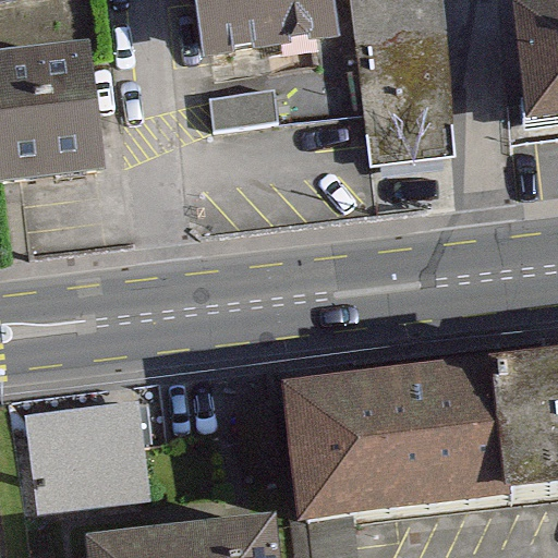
[(194,0),(206,81),(337,62),(328,0),(194,0)]
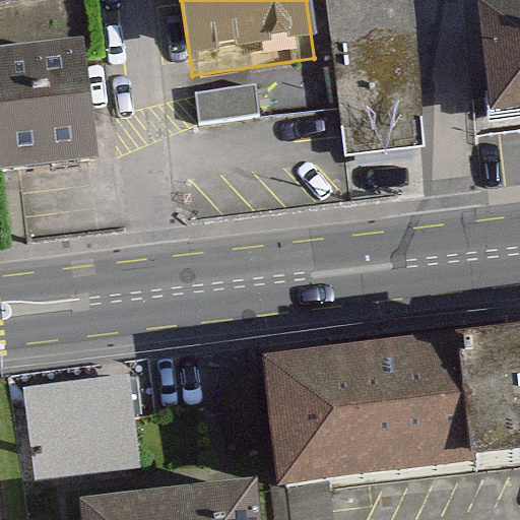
[(329,0),(346,170),(426,161),(408,0),(329,0)]
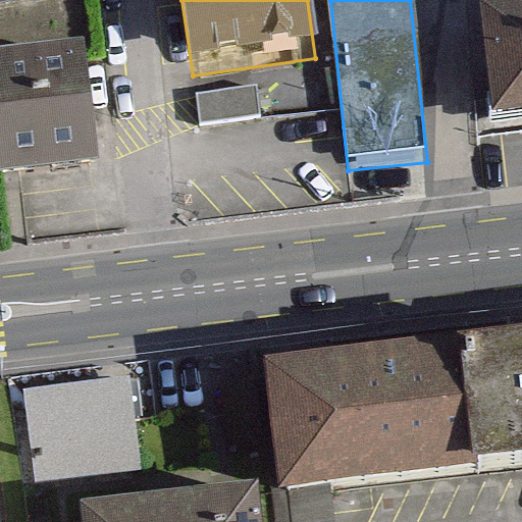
[(521,17),(486,21),(496,135),(521,132),(521,17)]
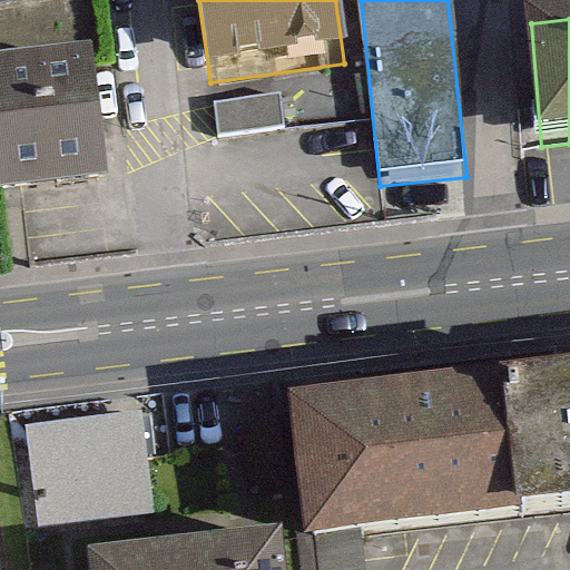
[(0,74),(0,196),(123,183),(109,62),(0,74)]
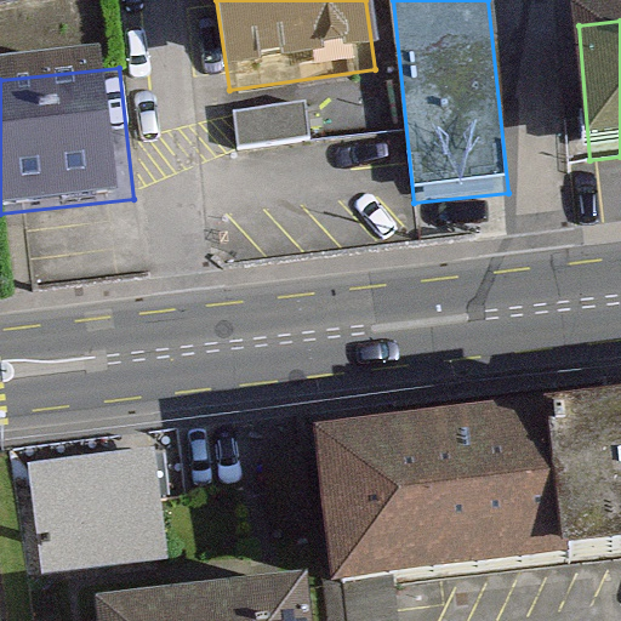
[(620,434),(326,463),(341,614),(620,586),(620,434)]
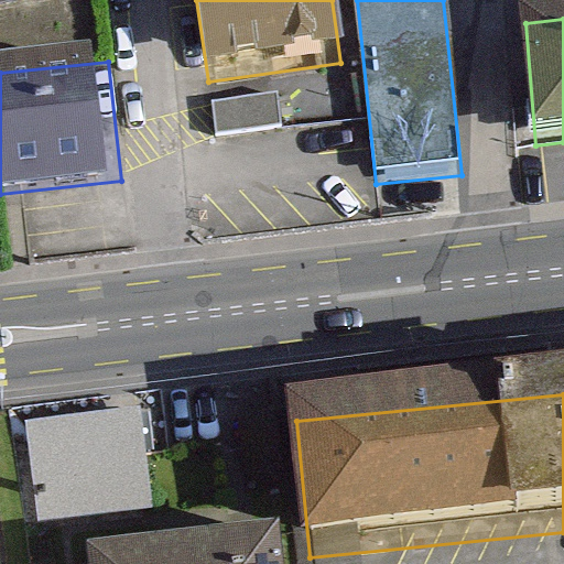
[(141,416),(30,430),(41,521),(152,508),(141,416)]
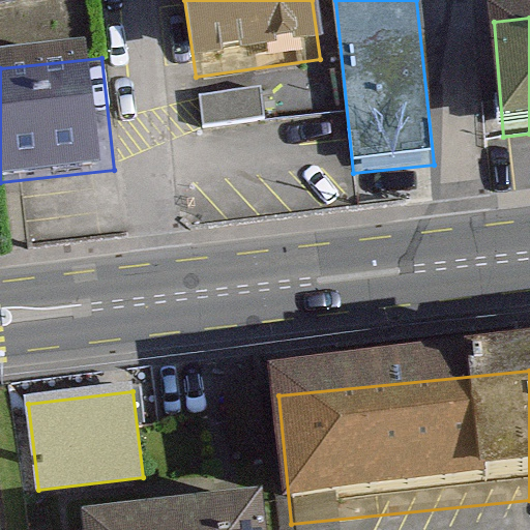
[(128,529),(266,529),(265,514),(128,529)]
